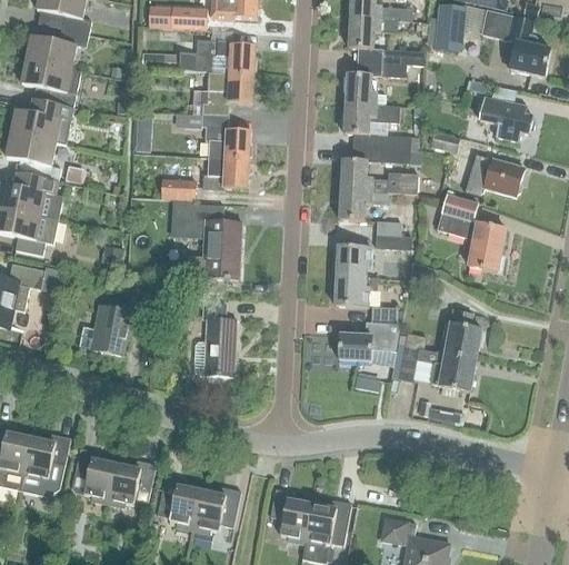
[(63,15),(61,28),(88,33),(91,20),(81,18),(85,0),(38,0),(37,9),(63,15)]
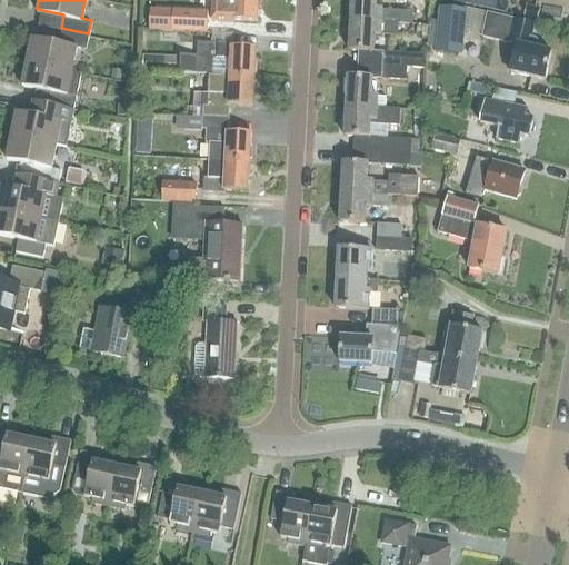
[(257,18),(257,0),(211,0),(210,16),(257,18)]
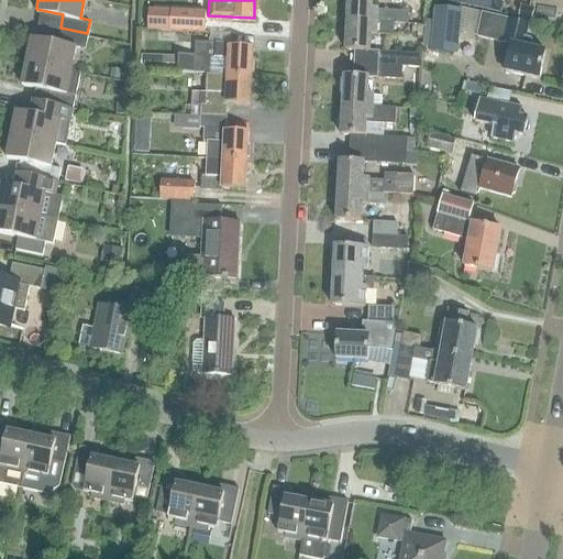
[(346,0),(345,17),(393,19),(406,19),(407,8),(371,7),(371,0),(346,0)]
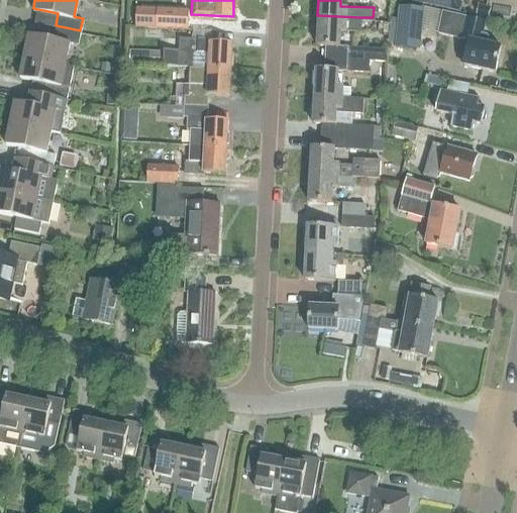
[(399,3),(394,43),(419,46),(423,5),(399,3)]
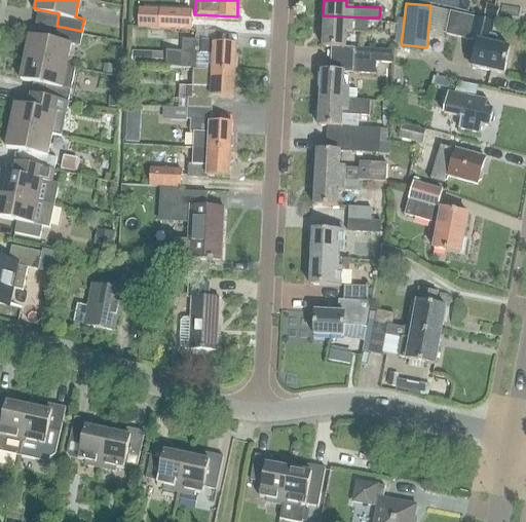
[(525,8),(497,3),(495,10),(525,15),(525,8)]
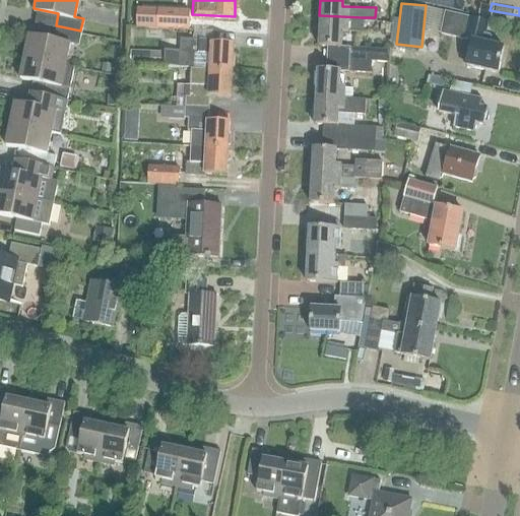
[(136,5),(135,24),(189,26),(190,7),(136,5)]
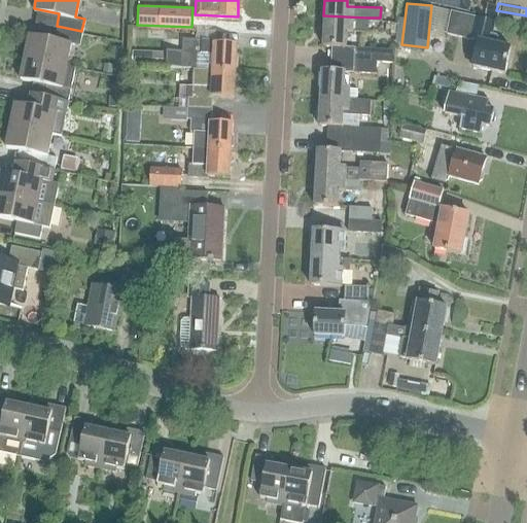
[(510,45),(495,42),(497,35),(495,33),(491,32),(494,18),(450,9),(446,31),(477,36),(471,64),(503,71),(510,45)]
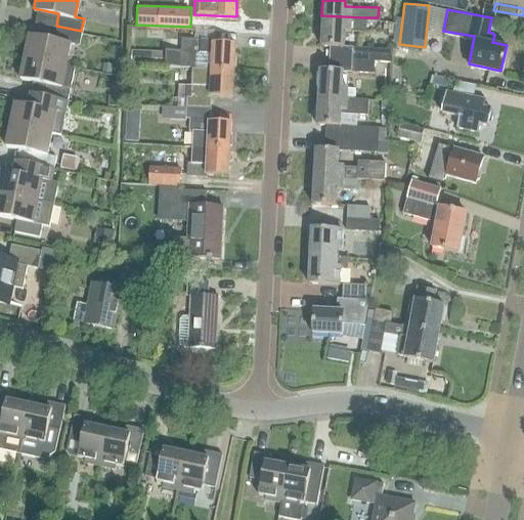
[(364,29),(365,17),(321,15),(320,43),(344,44),(344,28),(364,29)]
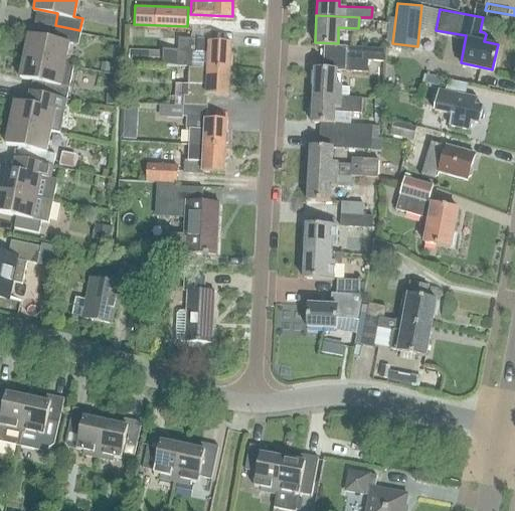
[(117,23),(101,20),(98,32),(115,36),(117,23)]
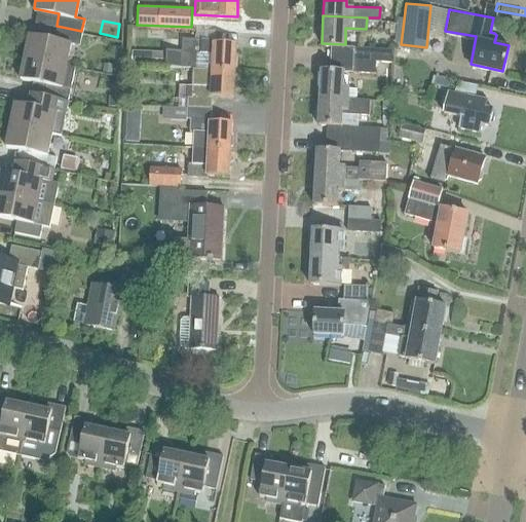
[(24,54),(66,63),(70,41),(79,43),(81,31),(57,26),(53,37),(29,32),(24,54)]
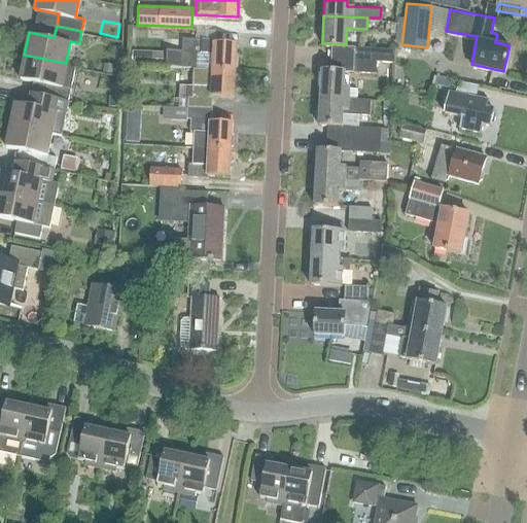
[(213,51),(212,67),(235,69),(237,41),(214,40),(215,38),(182,36),(182,48),(166,47),(165,65),(191,66),(198,67),(198,66),(199,50),(213,51)]
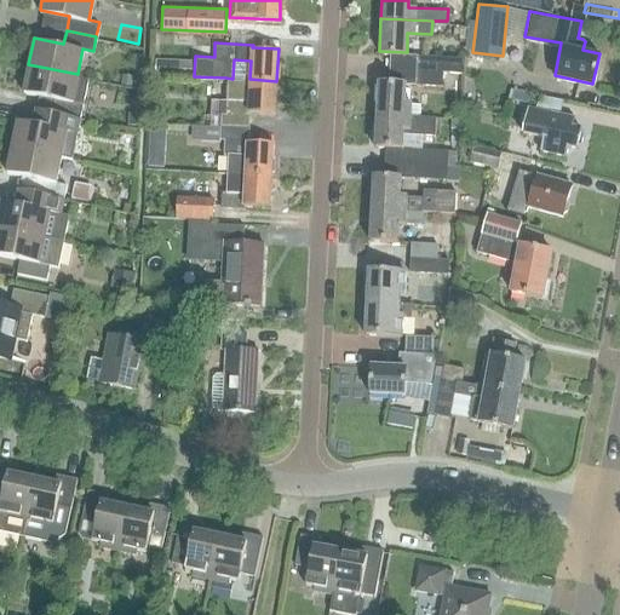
[(415,52),(415,68),(442,69),(442,68),(463,69),(463,55),(415,52)]
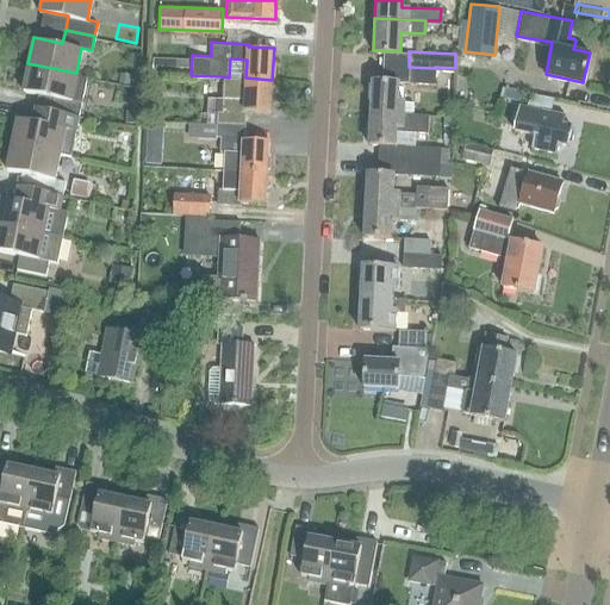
[(153,55),(153,70),(175,72),(176,55),(153,55)]
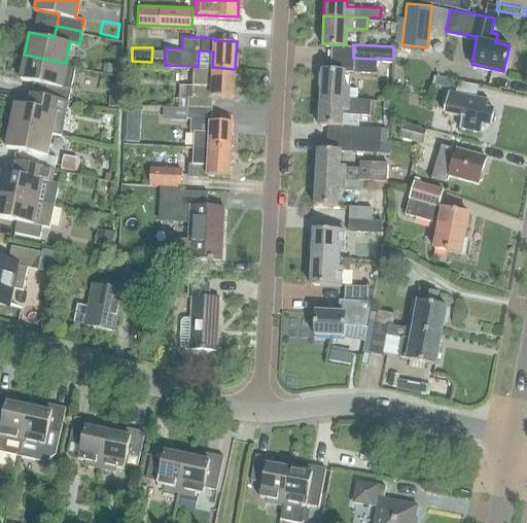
[(42,94),(67,99),(74,65),(66,63),(24,55),(20,77),(44,82),(42,94)]
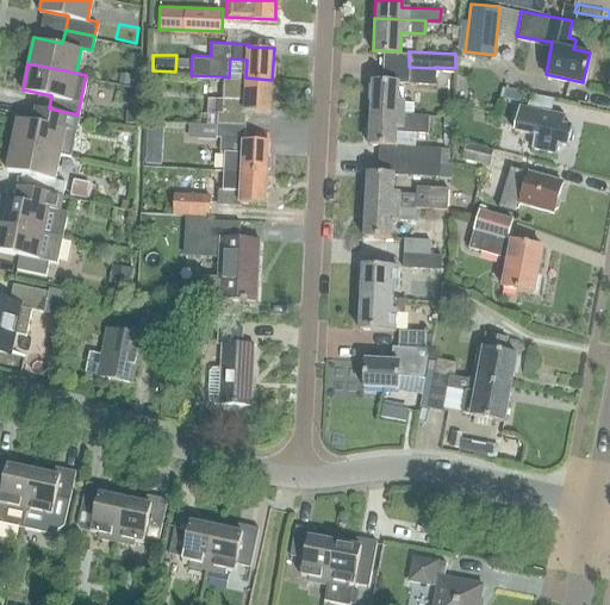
[(435,68),(409,67),(408,80),(434,82),(435,68)]
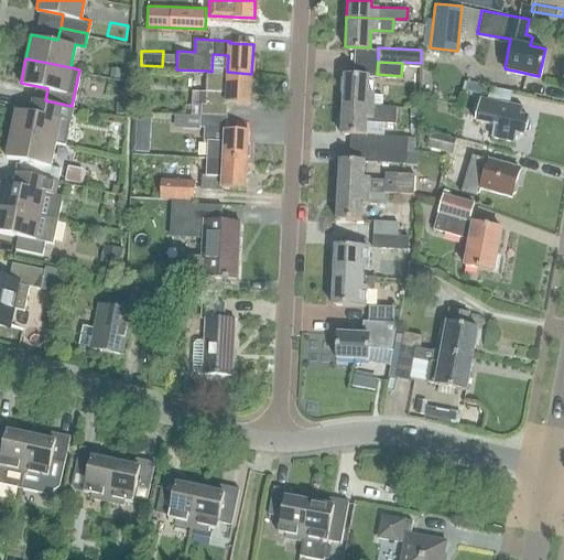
[(201,101),(199,112),(226,115),(227,101),(250,103),(251,74),(227,72),(212,71),(212,72),(205,71),(205,89),(205,103),(201,101)]
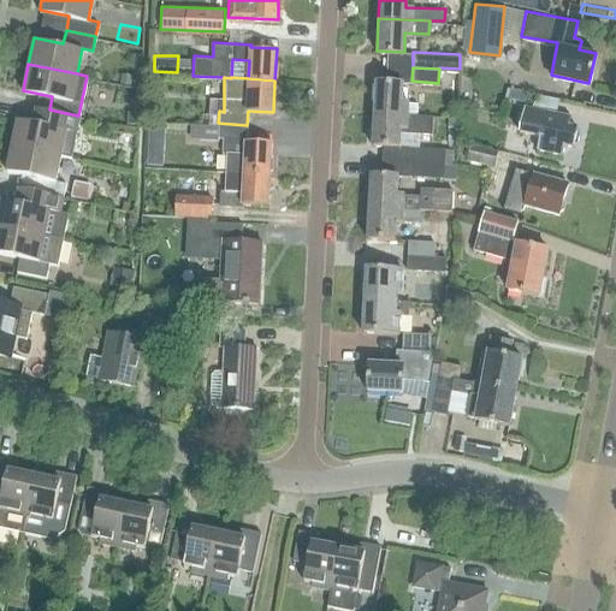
[(375,79),(373,112),(416,113),(416,101),(408,101),(408,100),(401,100),(402,81),(375,79)]
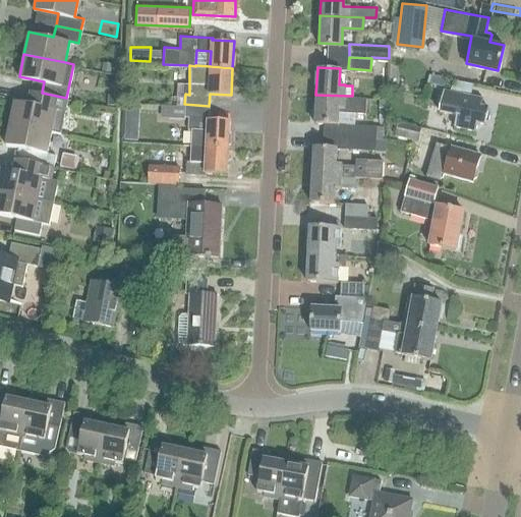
[(446,75),(431,72),(428,81),(444,84),(446,75)]
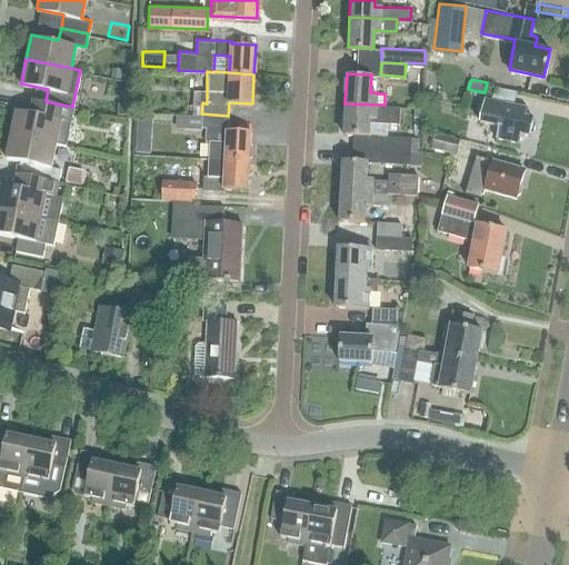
[(533,117),(525,115),(527,106),(483,97),(478,120),(498,125),(496,136),(519,140),(521,132),(529,134),(530,130),(532,129),(535,120),(532,118),(533,117)]
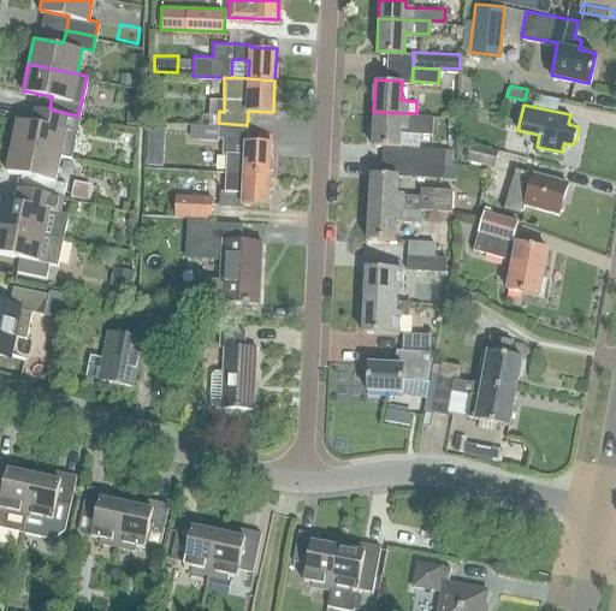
[(17,118),(11,143),(60,153),(65,128),(76,130),(78,116),(49,110),(49,111),(35,107),(33,120),(17,118)]
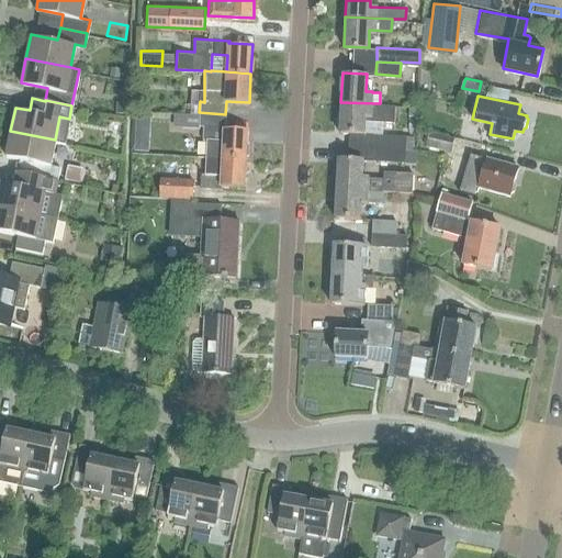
[(394,104),(380,103),(340,102),(339,131),(363,133),(364,120),(393,121),(394,104)]
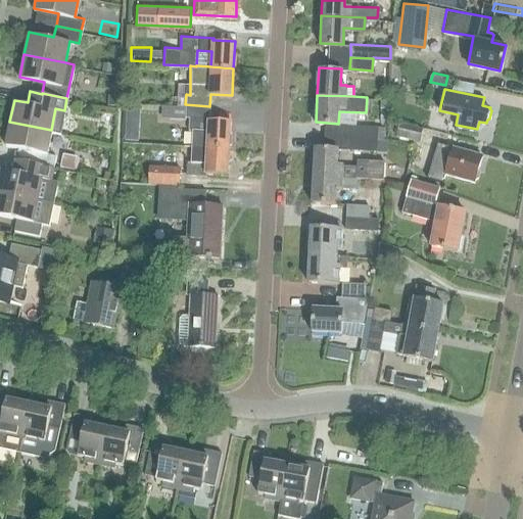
[(193,129),(192,144),(229,146),(231,120),(208,119),(209,106),(185,104),(173,104),(173,113),(189,114),(188,129),(193,129)]
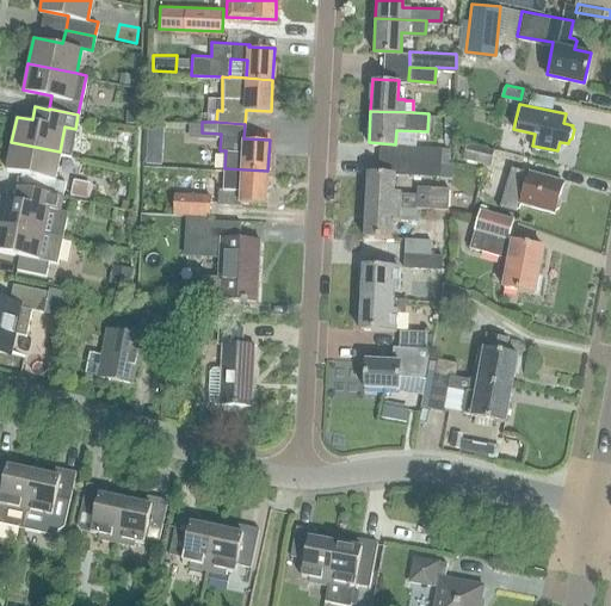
[(35,174),(32,187),(62,195),(65,180),(54,178),(60,152),(11,142),(6,168),(35,174)]
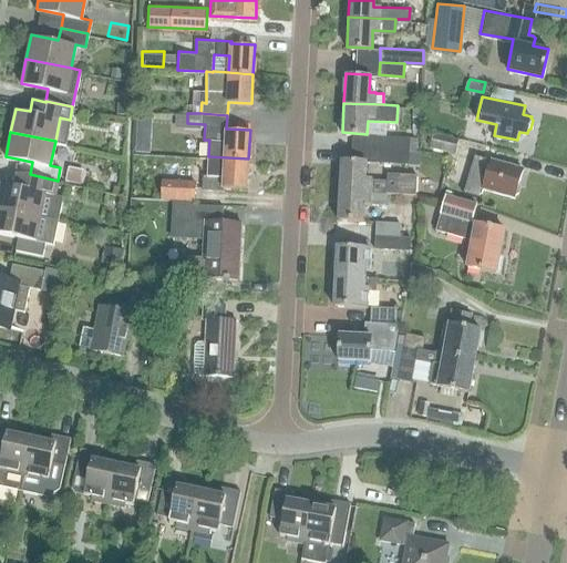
[(432,132),(429,145),(454,151),(457,137),(432,132)]
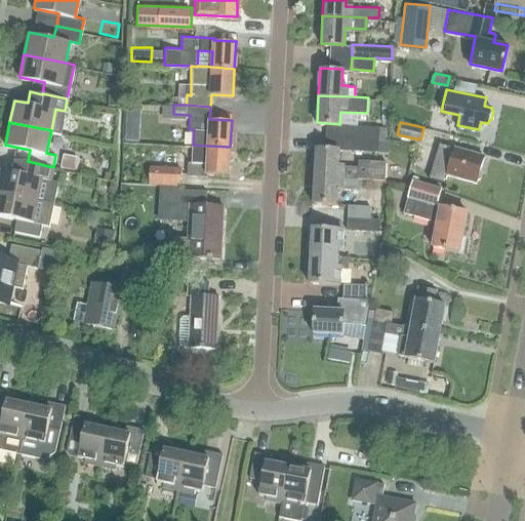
[(349,123),(348,136),(386,138),(386,125),(349,123)]
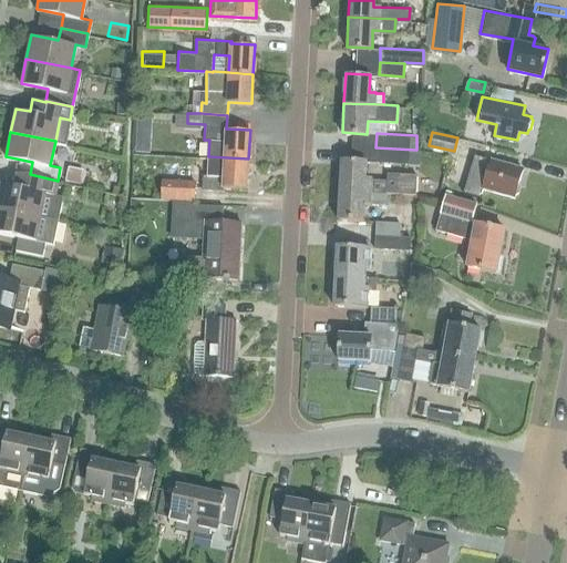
[(416,150),(375,147),(374,161),(418,162),(419,150),(416,150)]
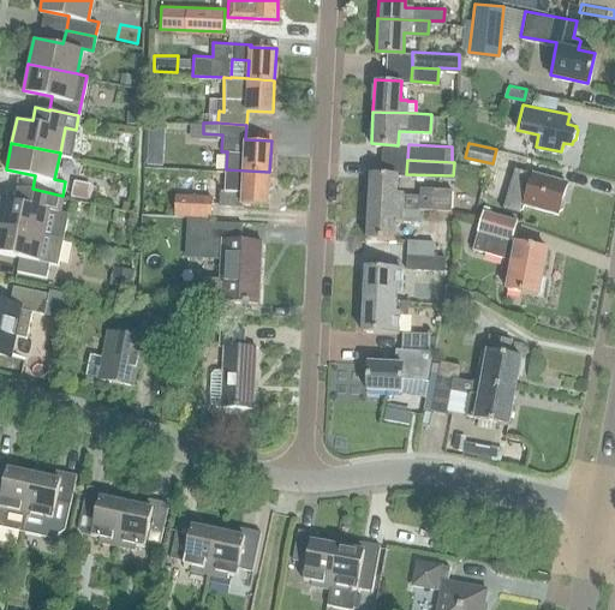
[(565,198),(562,195),(566,180),(517,166),(511,187),(525,192),(521,202),(556,213),(557,208),(562,208),(565,198)]
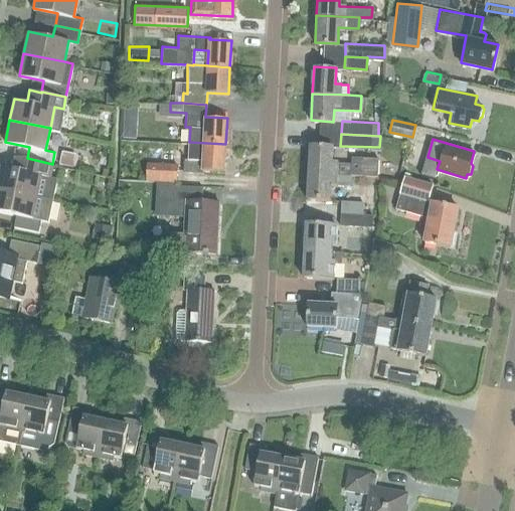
[(224,171),(225,144),(189,142),(188,158),(184,157),(183,171),(203,172),(203,169),(224,171)]
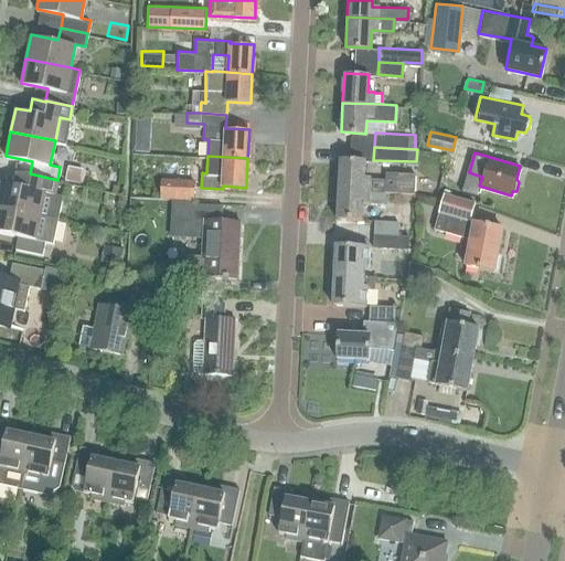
[(340,158),(338,188),(385,190),(414,191),(414,172),(385,170),(385,177),(365,176),(365,160),(340,158)]
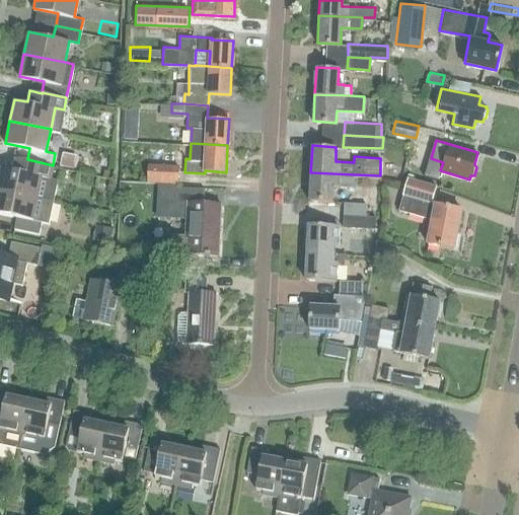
[(73,166),(76,153),(62,150),(59,163),(73,166)]
